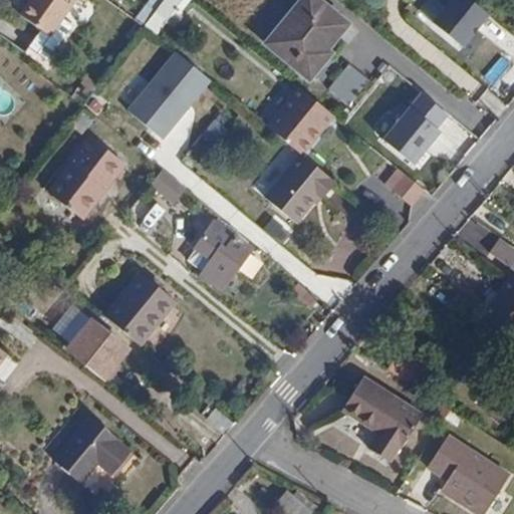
[(18,0),(13,8),(47,34),(73,0),(18,0)]
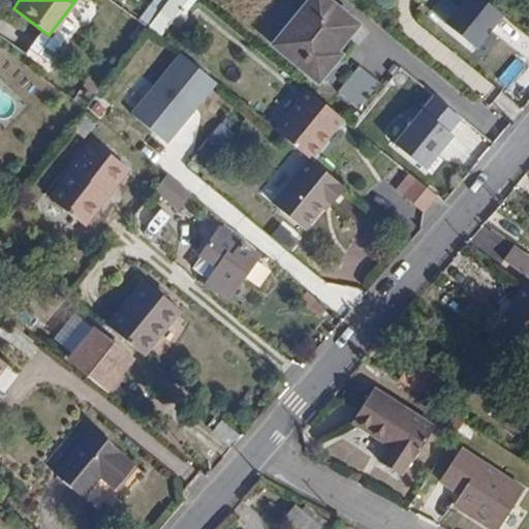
[(201,3),(196,0),(166,0),(152,20),(170,33),(178,24),(183,27),(201,3)]
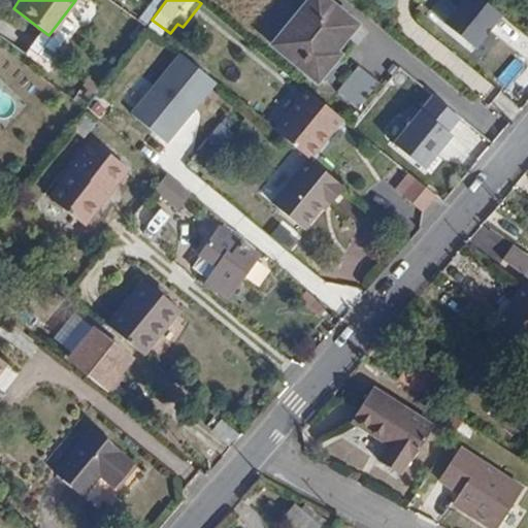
[(326,0),(307,0),(271,45),(317,83),(336,58),(326,48),(349,19),(326,0)]
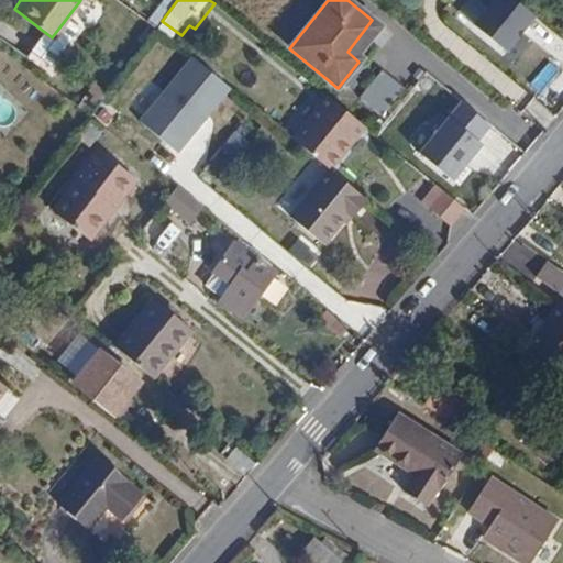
[(492,0),(474,23),(509,51),(536,17),(515,0),(492,0)]
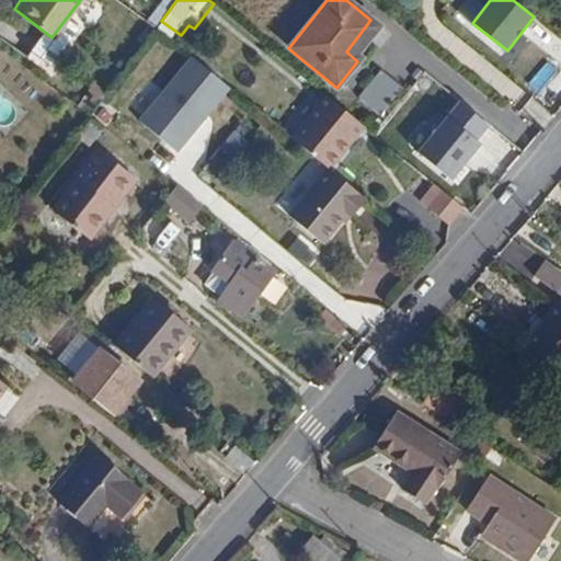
[(232,89),(191,56),(139,121),(181,153),(232,89)]
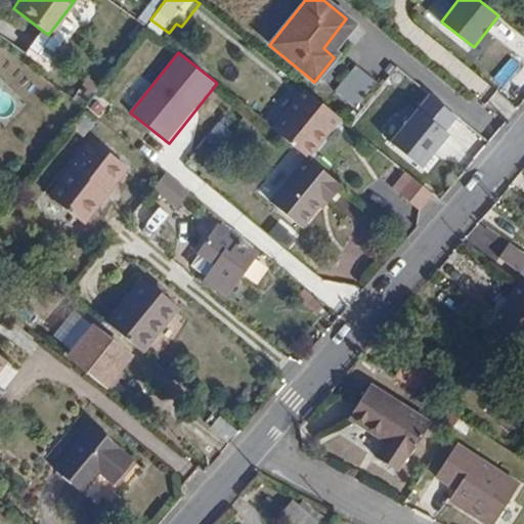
[(355,66),(336,90),(356,107),(377,82),(355,66)]
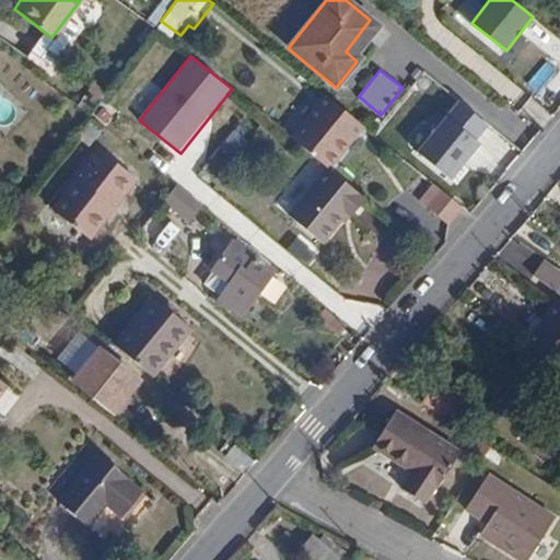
[(322,92),(287,135),(325,165),(351,132),(348,129),(356,119),(322,92)]
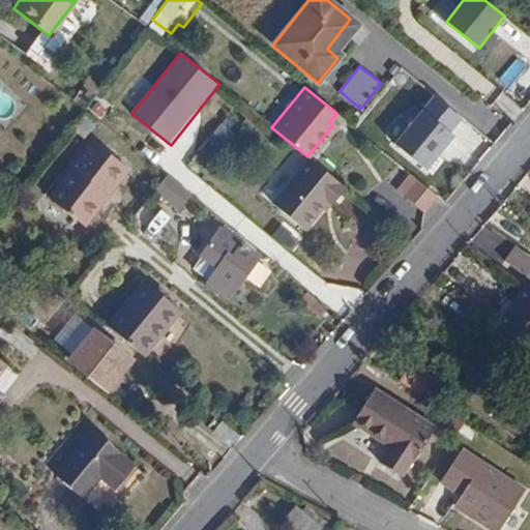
[(423,109),(452,133),(463,118),(435,95),(423,109)]
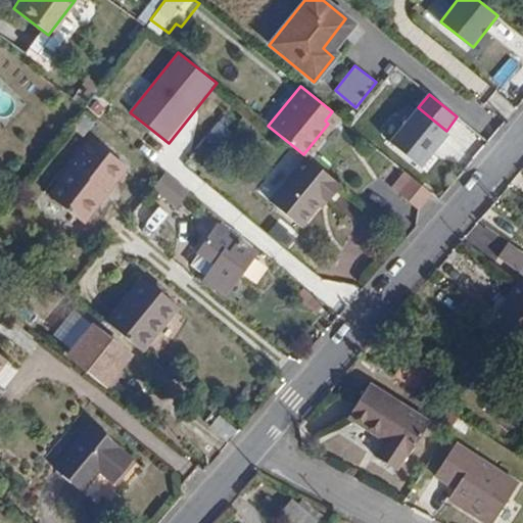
[(418,107),(390,141),(422,168),(450,134),(446,131),(418,107)]
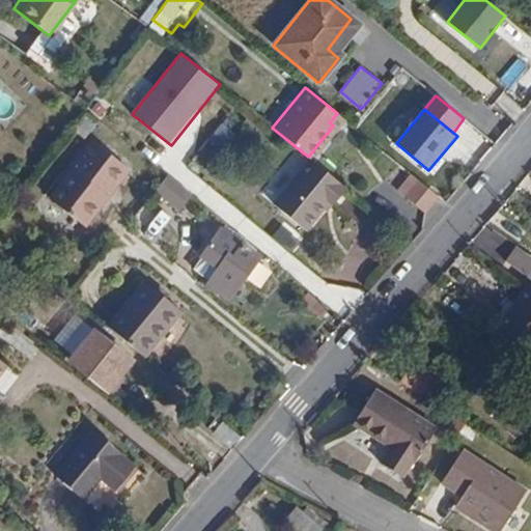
[(341,117),(337,113),(330,122),(333,126),(341,117)]
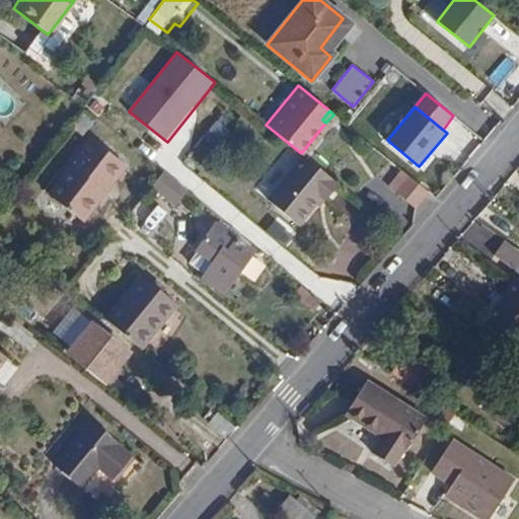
[(92,140),(48,195),(82,222),(104,195),(102,193),(124,165),(92,140)]
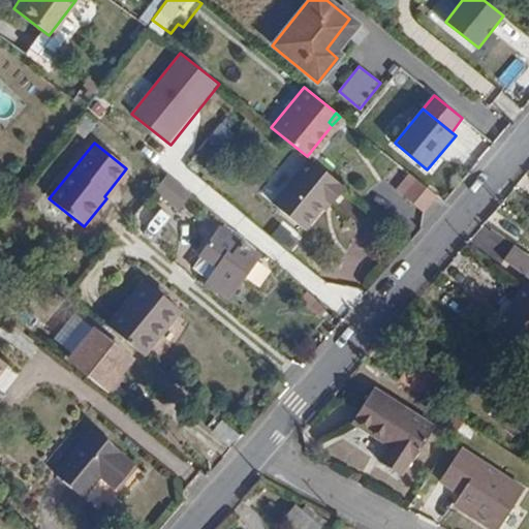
[(337,182),(307,156),(271,201),(301,226),(323,197),(330,201),(341,187),(338,185),(337,182)]
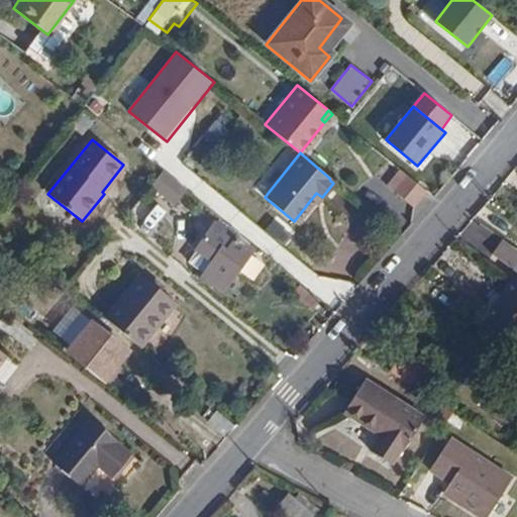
[(406,174),(399,169),(384,186),(390,191),(406,174)]
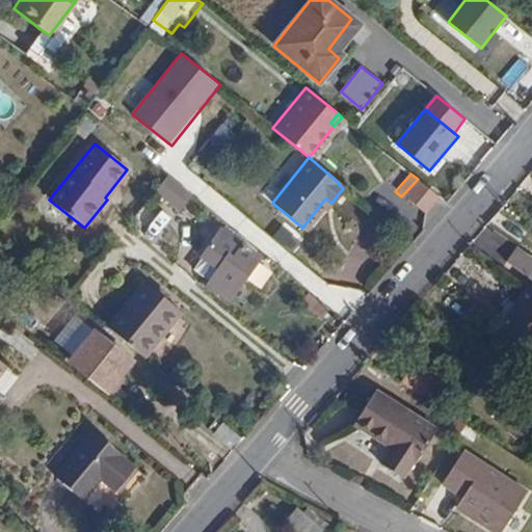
[(187,193),(164,175),(155,186),(178,205),(187,193)]
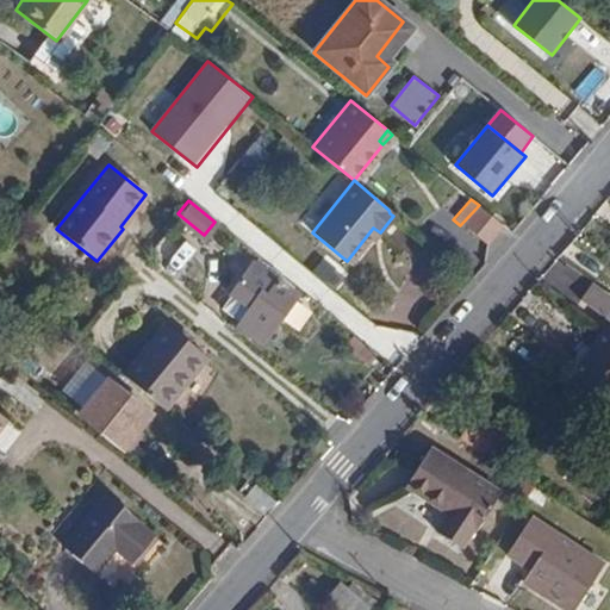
[(479,205),(460,225),(484,246),(502,224),(479,205)]
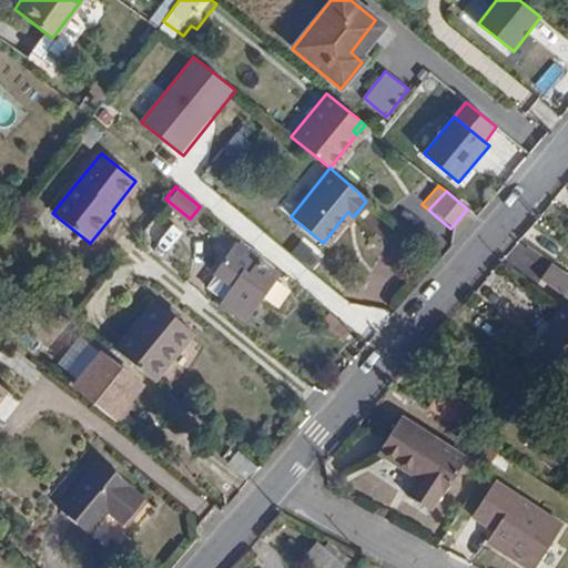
[(239,318),(274,275),(257,261),(234,243),(211,271),(212,272),(229,285),(219,297),(216,300),(239,318)]
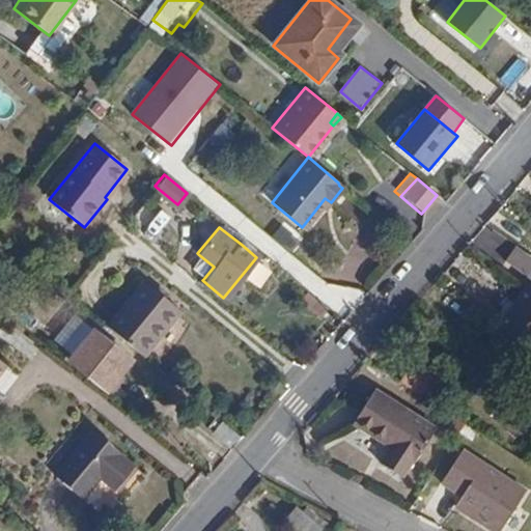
[(530,257),(512,244),(501,259),(530,280),(530,257)]
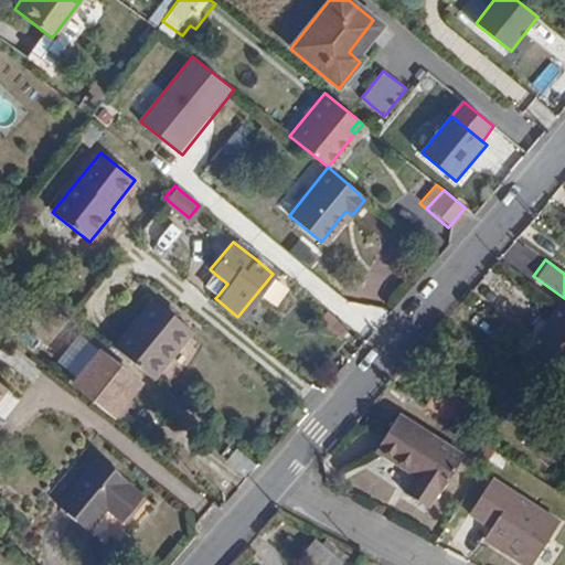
[(227,284),(211,270),(201,283),(217,296),(227,284)]
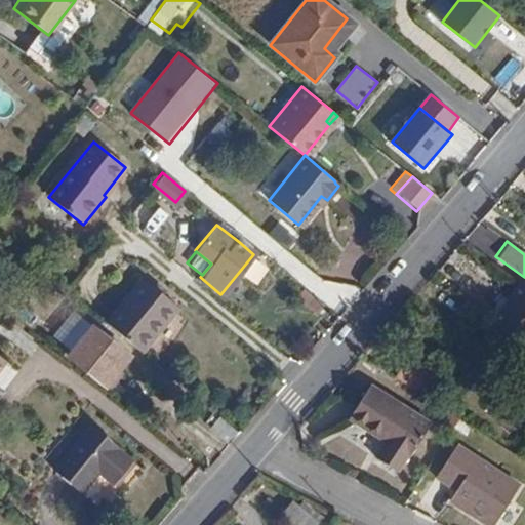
[(139,278),(135,283),(171,312),(175,307),(139,278)]
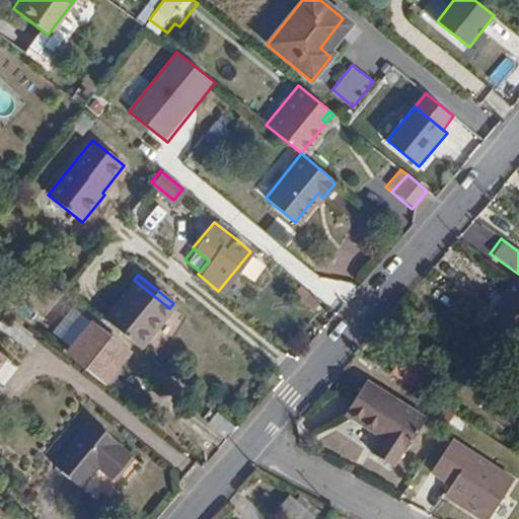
[(518,283),(512,279),(483,319),(517,345),(518,342),(518,283)]
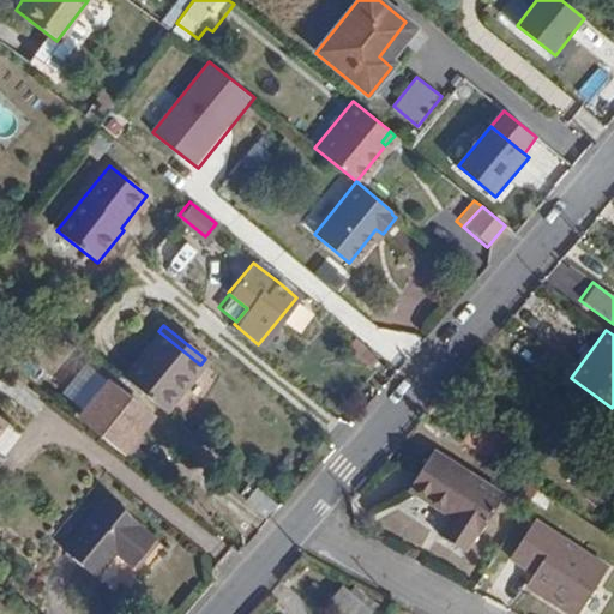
[(158,331),(121,377),(163,411),(200,365),(158,331)]
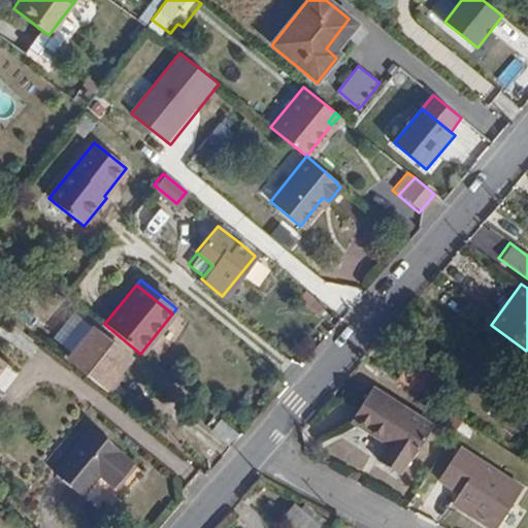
[(324,305),(304,289),(298,296),(318,312),(324,305)]
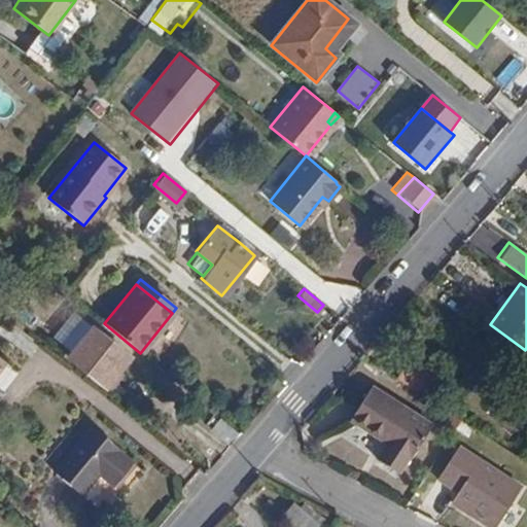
[(89,374),(89,377),(102,389),(128,357),(91,328),(68,356),(89,374)]
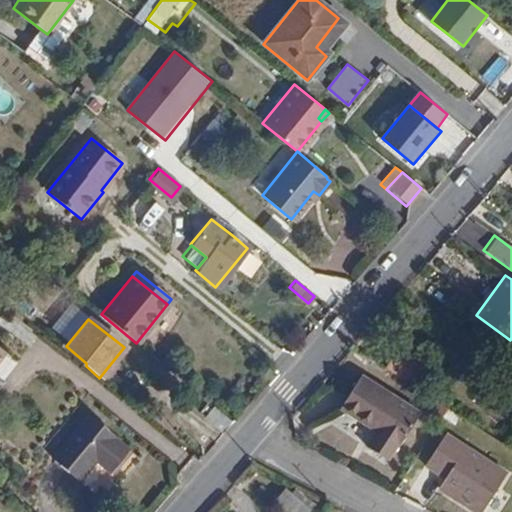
[(398,347),(384,369),(411,386),(421,369),(420,360),(398,347)]
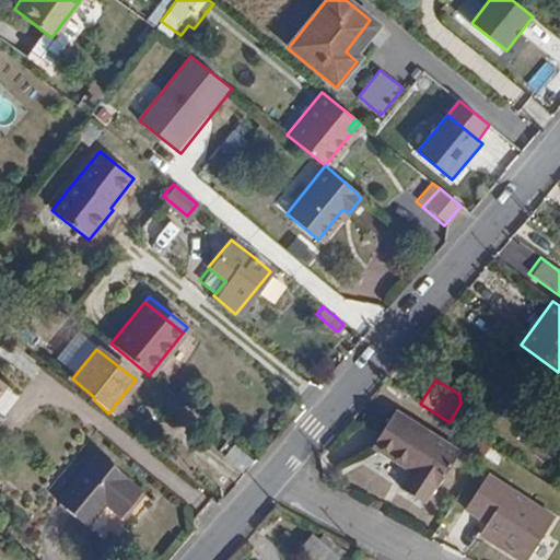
[(406,422),(392,415),(369,447),(409,474),(397,491),(420,505),(431,489),(435,488),(456,454),(406,422)]
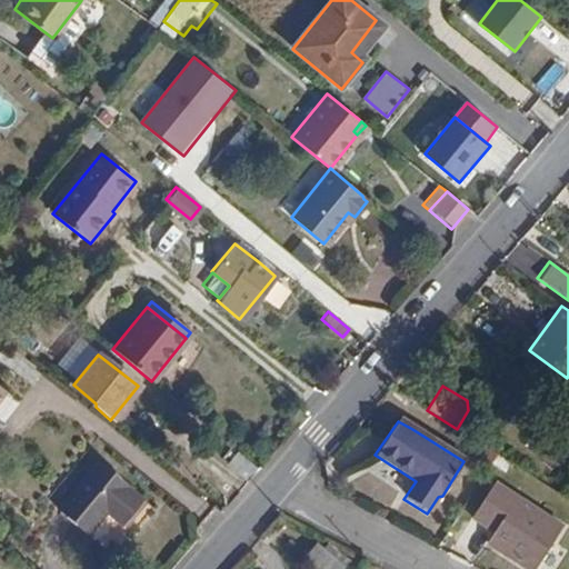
[(473,466),(482,471),(495,453),(485,447),(473,466)]
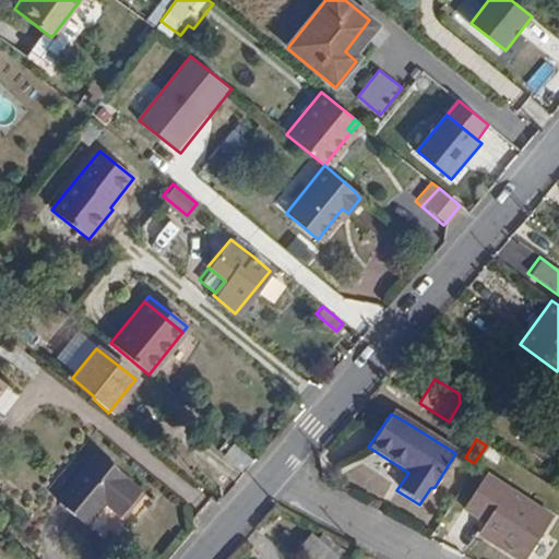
[(98,455),(60,503),(88,526),(107,504),(123,519),(142,495),(128,482),(128,477),(98,455)]
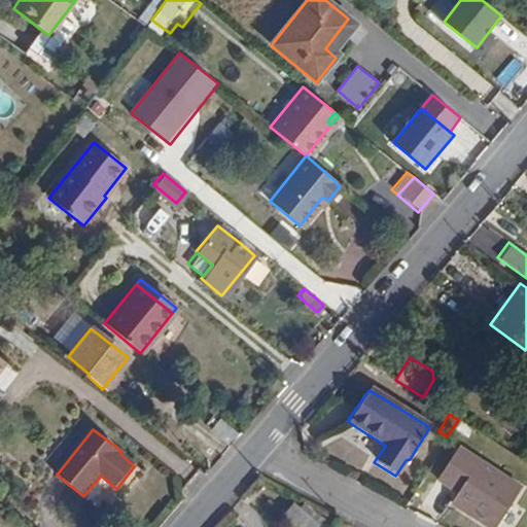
[(456,447),(435,479),(457,493),(451,503),(489,526),(493,526),(520,486),(456,447)]
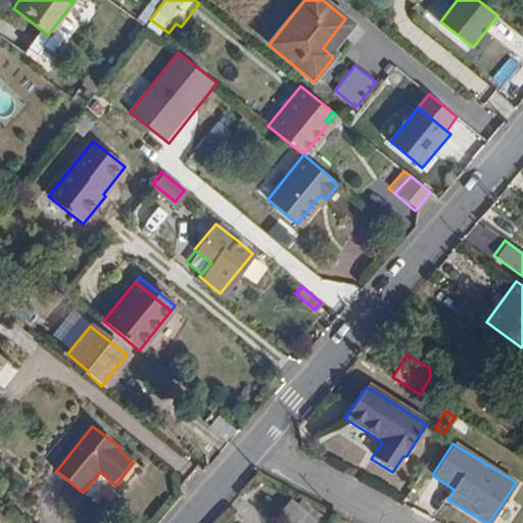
[(286,502),(274,516),(282,522),(321,522),(322,522),(296,501),(291,506),(286,502)]
